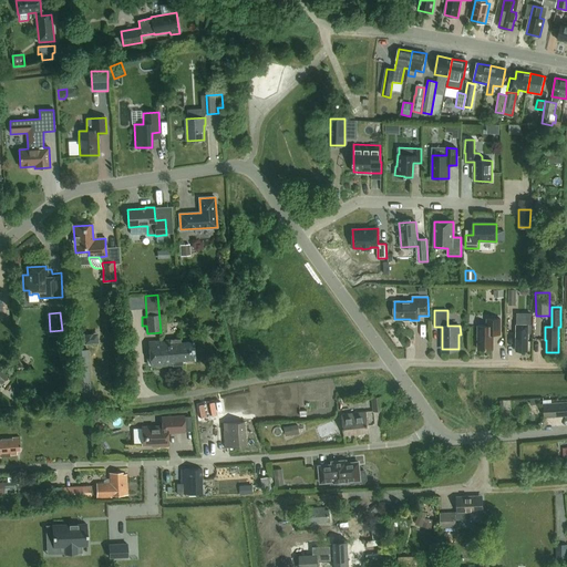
[(516,312),(516,325),(528,325),(531,325),(532,313),(516,312)]
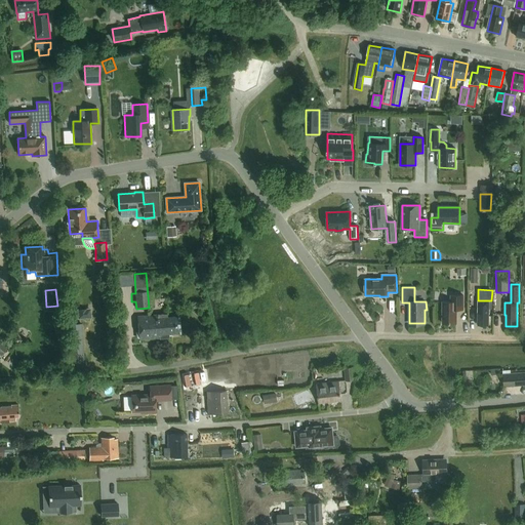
[(451,303),(443,301),(442,323),(456,324),(457,310),(463,310),(463,295),(451,295),(451,303)]
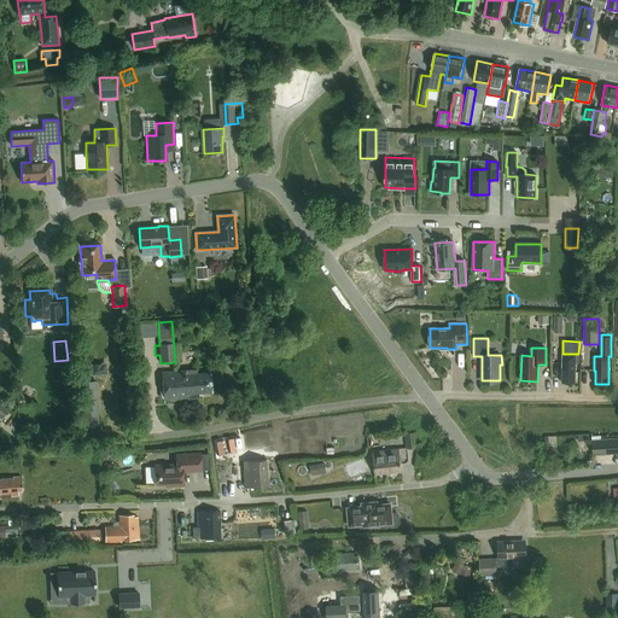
[(563,354),(563,383),(576,383),(576,354),(563,354)]
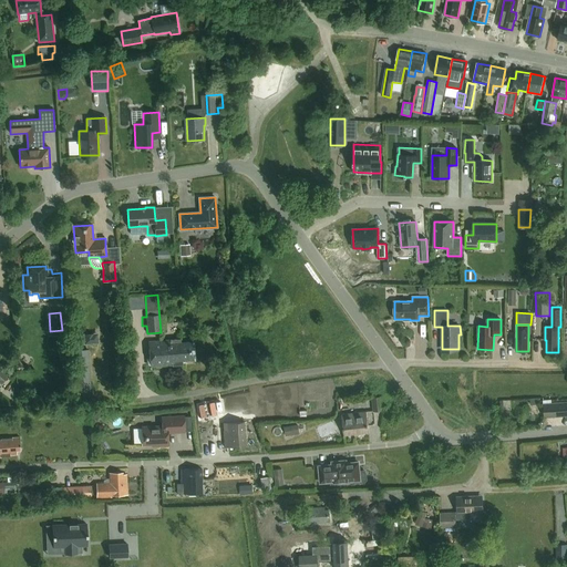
[(98,332),(83,333),(83,344),(99,343),(98,332)]
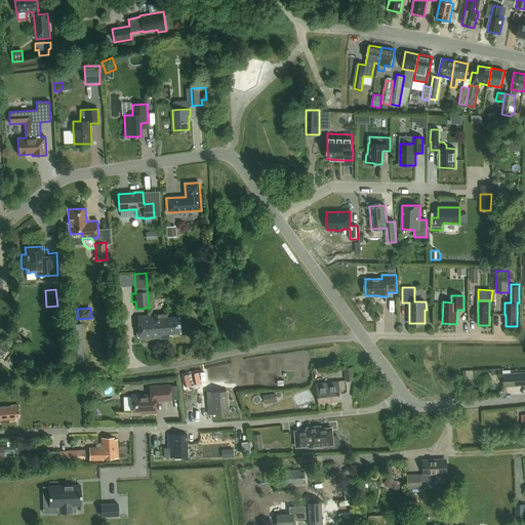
[(168,334),(180,333),(178,317),(167,318),(167,315),(137,317),(139,340),(169,338),(168,334)]
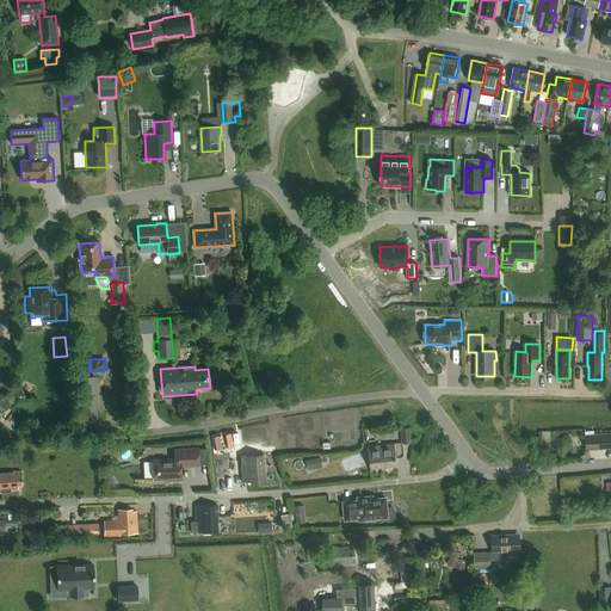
[(414,427),(402,429),(403,444),(415,443),(414,427)]
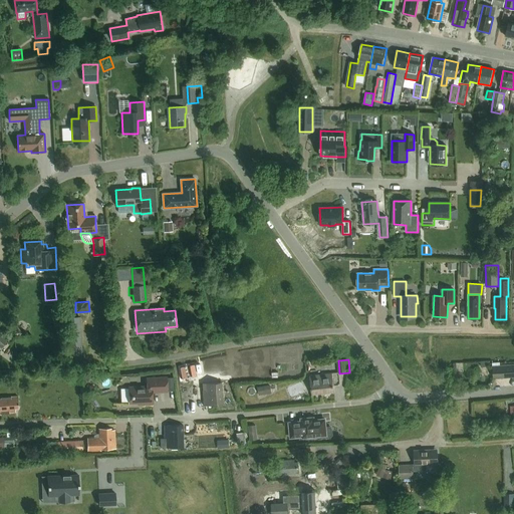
[(499,366),(492,367),(493,379),(500,378),(513,376),(513,364),(500,366),(499,366)]
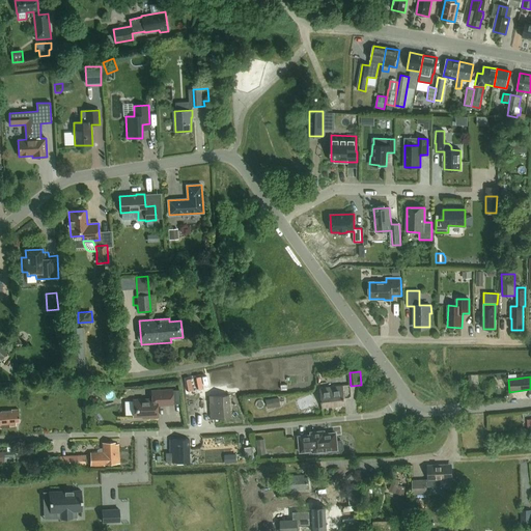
[(323,408),(345,406),(343,386),(320,388),(323,408)]
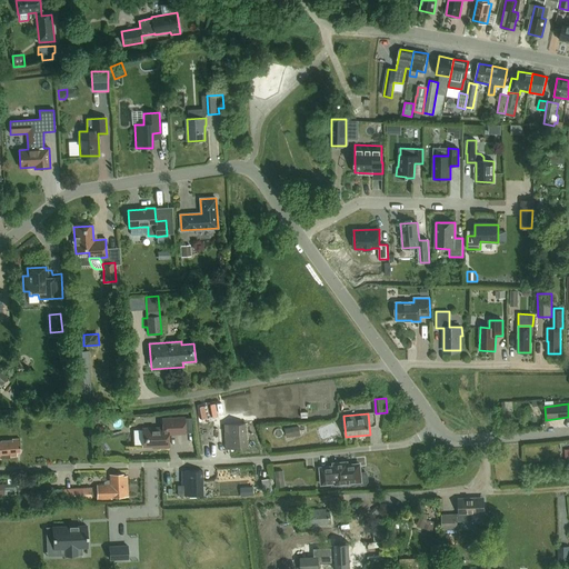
[(162,428),(142,429),(142,430),(142,436),(143,445),(143,447),(158,446),(158,448),(169,447),(169,435),(178,435),(186,433),(186,432),(185,423),(185,418),(177,418),(162,419),(162,428)]
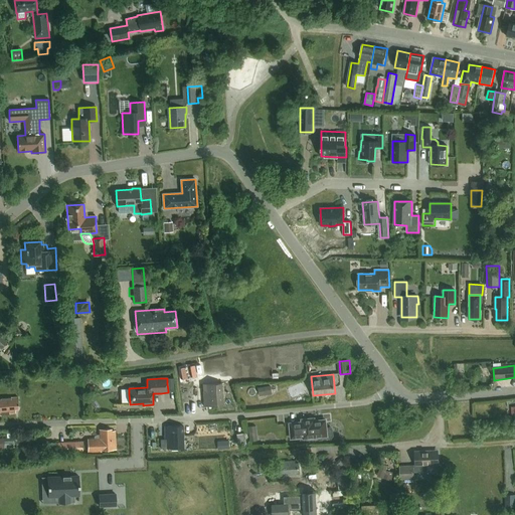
[(204,407),(222,405),(221,383),(203,385),(204,407)]
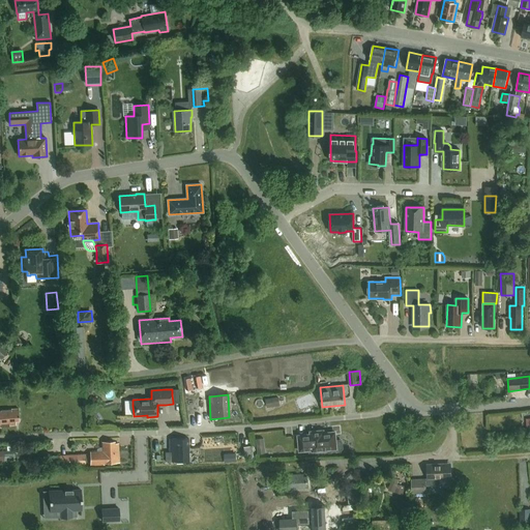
[(278,396),(266,399),(267,408),(281,406),(278,396)]
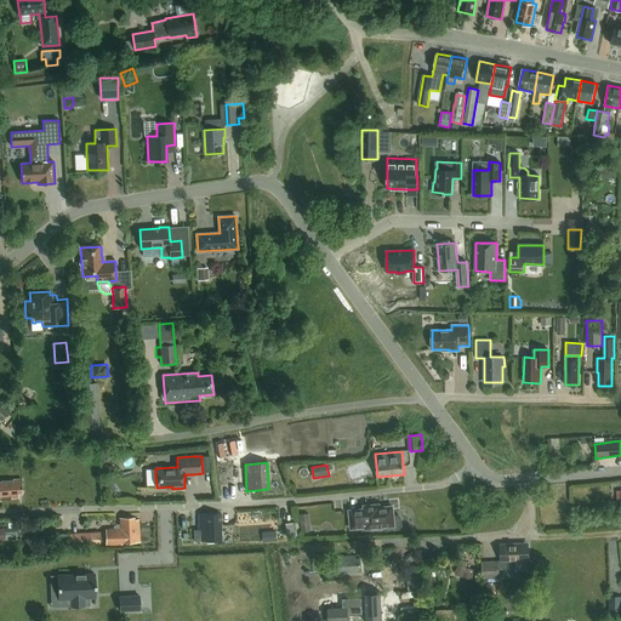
[(18,494),(23,494),(22,480),(0,480),(0,501),(11,501),(11,500),(18,499),(18,494)]
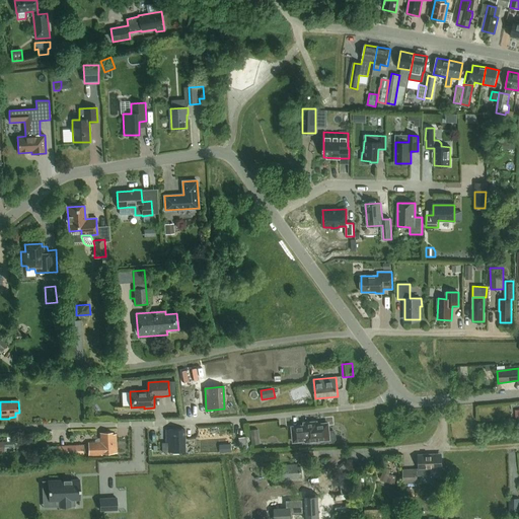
[(312,425),(312,423),(304,423),(304,426),(292,427),(293,442),(306,441),(306,442),(329,440),(329,442),(335,441),(336,439),(336,433),(334,431),(329,432),(328,424),(312,425)]
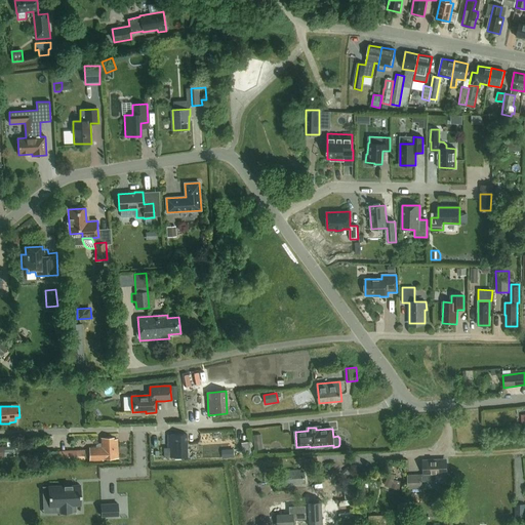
[(168,457),(187,457),(187,435),(168,436),(168,457)]
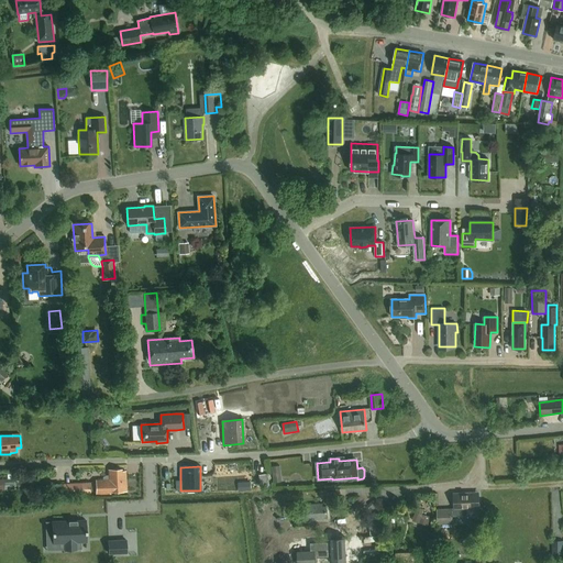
[(280,466),(273,467),(274,484),(283,483),(280,466)]
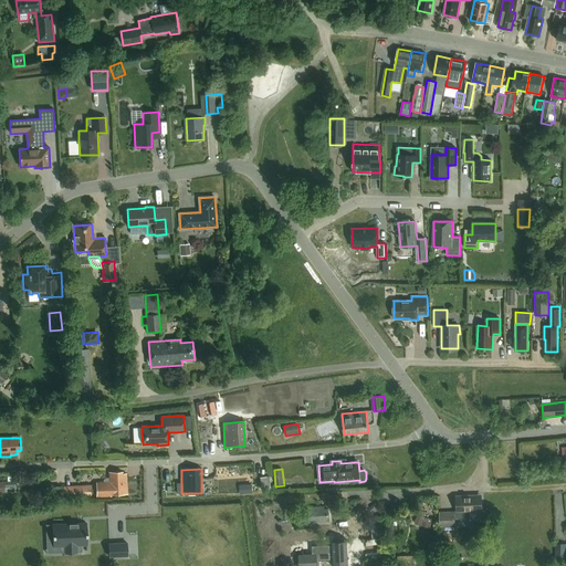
[(103,483),(96,483),(97,496),(111,496),(111,494),(127,494),(126,474),(123,474),(122,472),(112,472),(112,475),(109,475),(109,480),(107,480),(103,480),(103,483)]
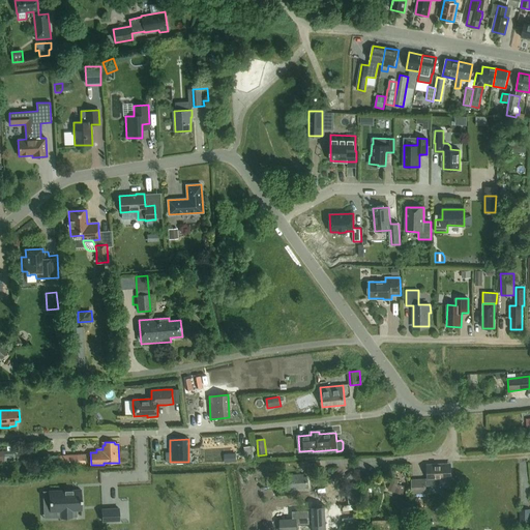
[(251,446),(243,447),(244,458),(252,457),(252,458),(256,458),(254,445),(249,446),(251,446)]
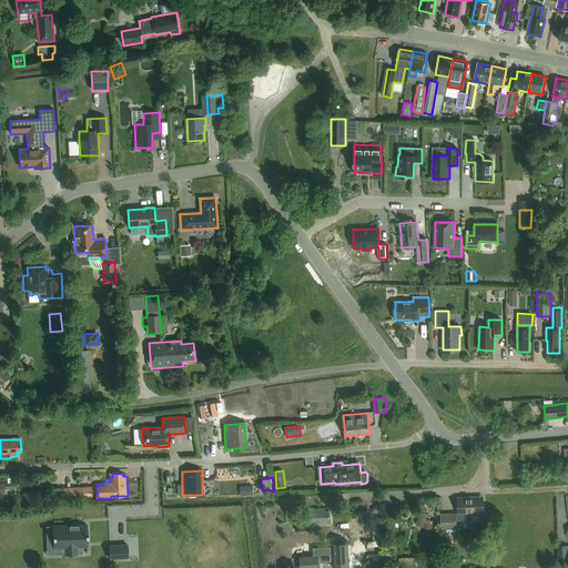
[(253,486),(240,486),(241,496),(253,496),(253,486)]
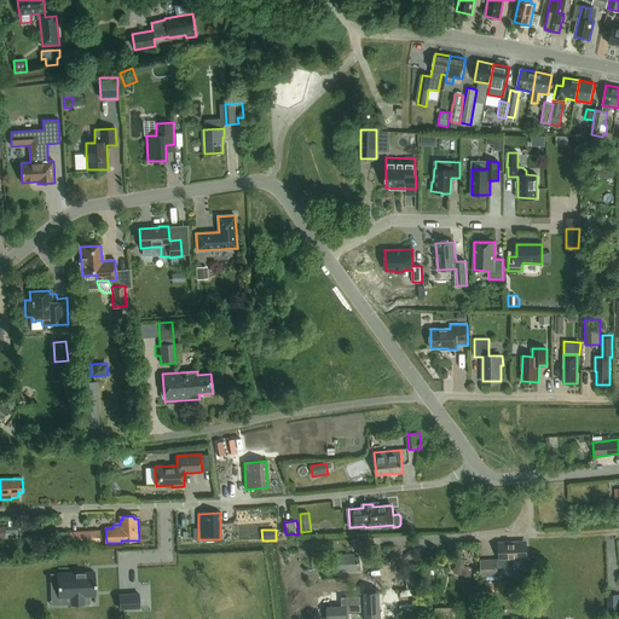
[(100,545),(99,532),(68,533),(68,547),(100,545)]
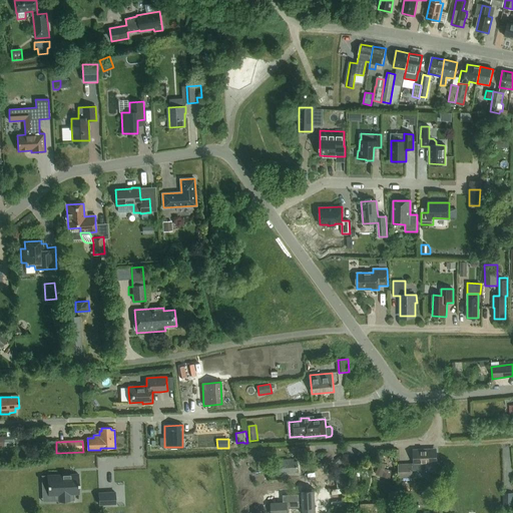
[(427,464),(434,463),(436,463),(436,464),(437,464),(437,463),(436,452),(433,452),(433,449),(414,450),(414,464),(427,464)]
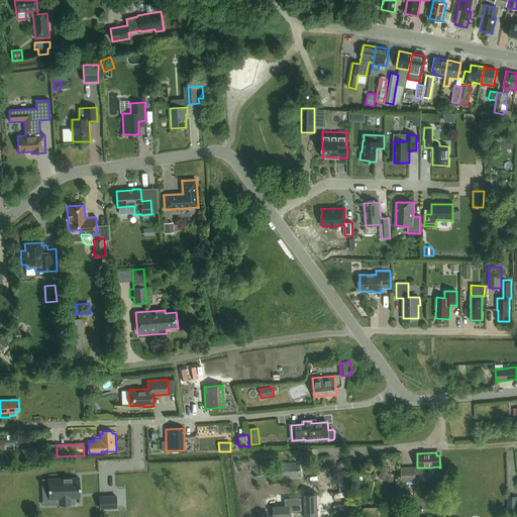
[(297,475),(300,475),(300,466),(297,466),(297,463),(278,463),(278,478),(298,478),(297,475)]
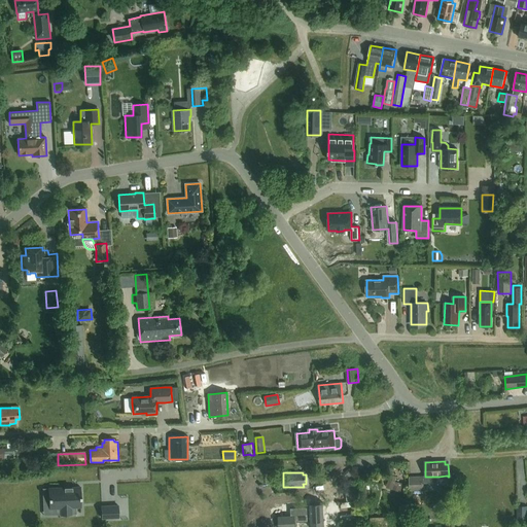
[(397,477),(390,475),(386,487),(400,492),(403,483),(395,481),(397,477)]
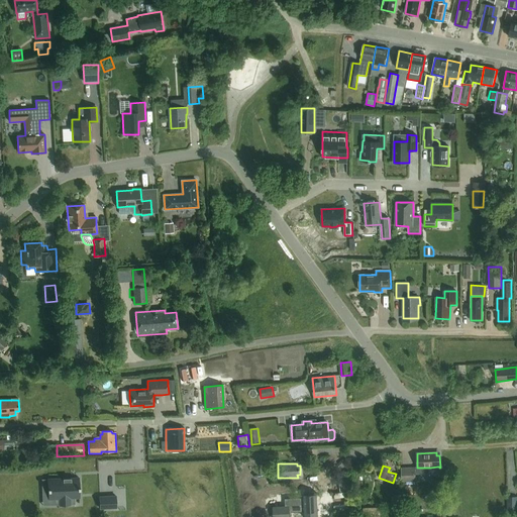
[(415,468),(402,469),(402,488),(416,487),(415,475),(415,468)]
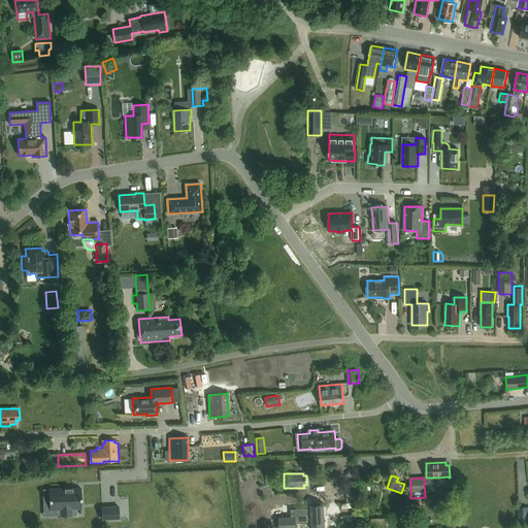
[(347,494),(348,503),(358,502),(356,483),(349,484),(350,494),(347,494)]
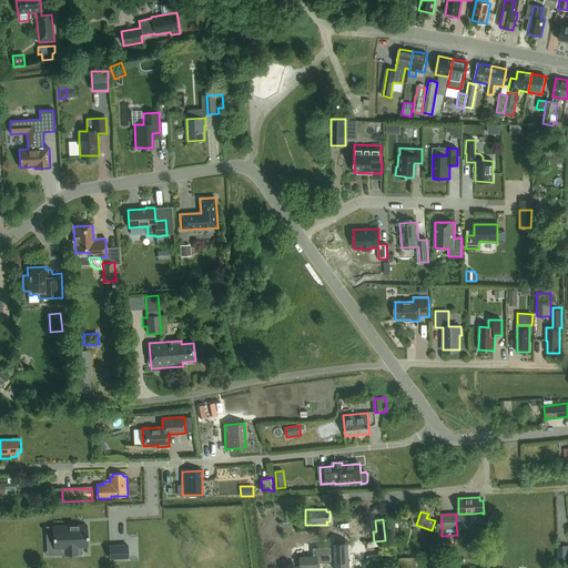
[(70,524),(51,524),(52,548),(82,547),(87,547),(87,538),(85,523),(70,524)]
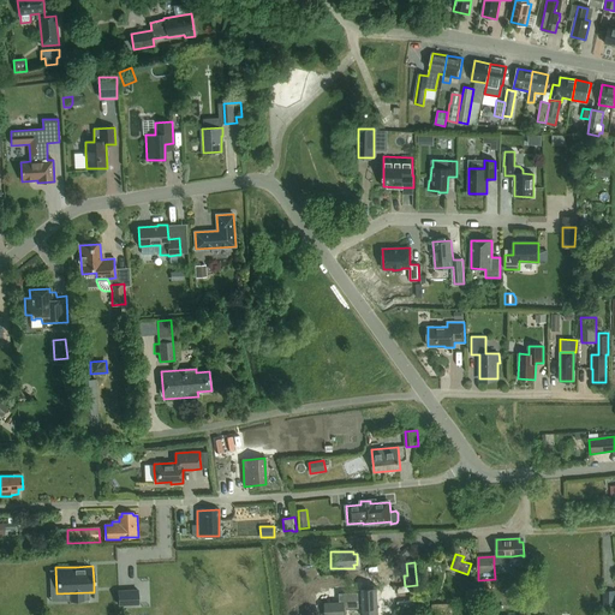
[(329,603),(328,603),(328,614),(347,614),(348,611),(365,610),(365,614),(381,614),(381,589),(365,589),(365,593),(341,595),(342,603),(329,603)]
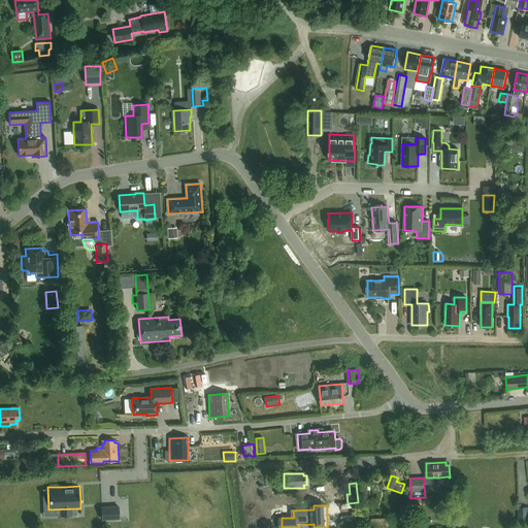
[(517,521),(527,521),(527,506),(517,507),(517,521)]
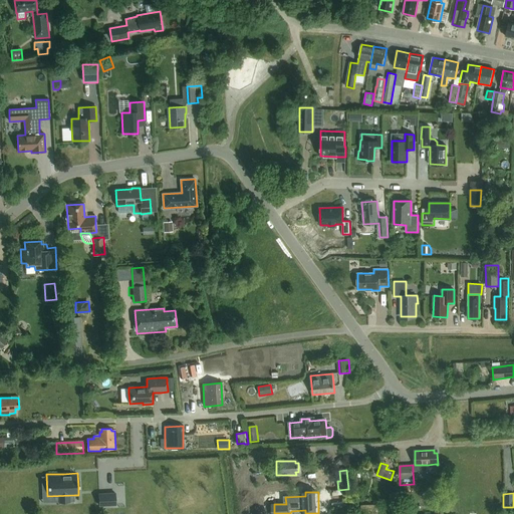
[(114,498),(98,499),(98,511),(114,510),(114,498)]
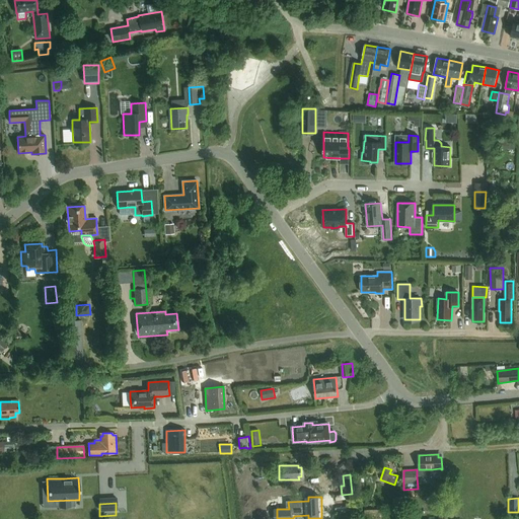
[(364,510),(363,518),(380,518),(381,510),(364,510)]
